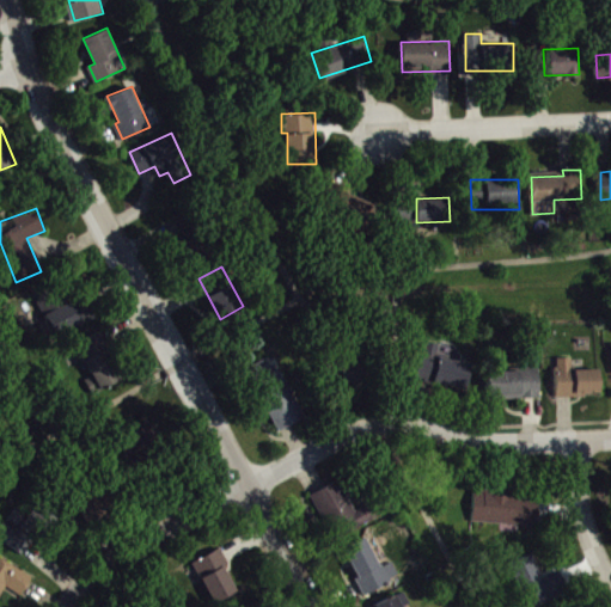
[(92,295),(46,296),(47,327),(93,327),(92,295)]
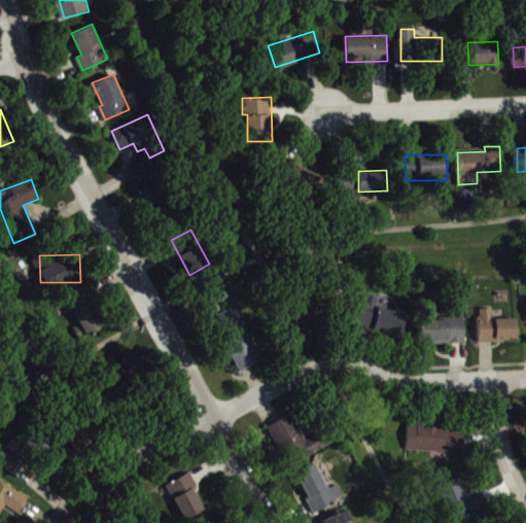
[(64,295),(81,337),(106,326),(88,285),(64,295)]
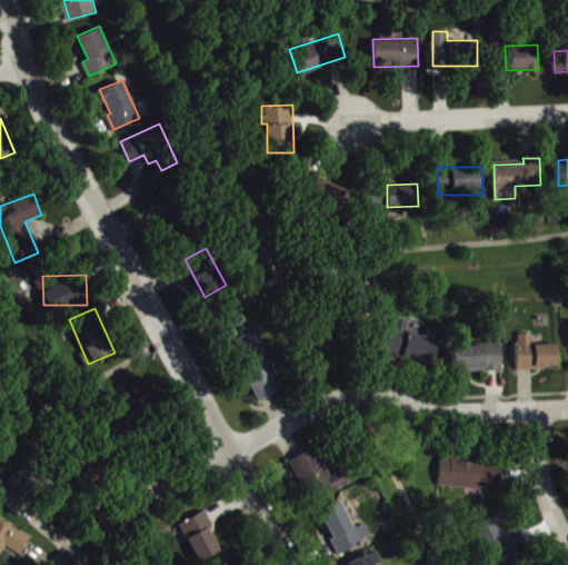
[(439,338),(408,331),(410,319),(395,316),(387,352),(434,362),(439,338)]
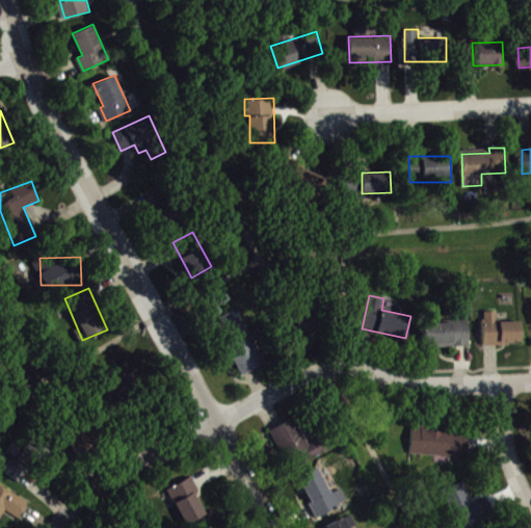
[(241,374),(265,363),(244,318),(238,321),(233,310),(215,318),(241,374)]
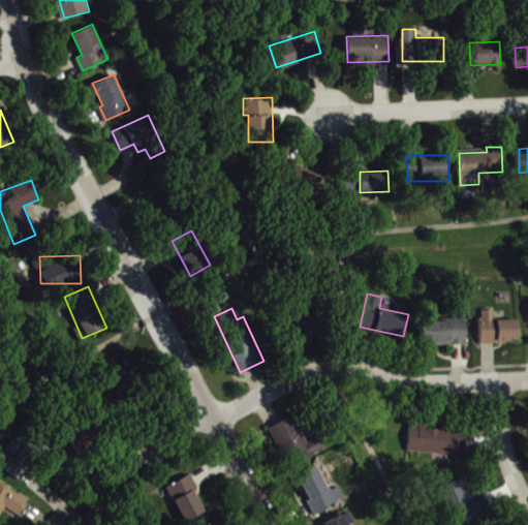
[(284,333),(318,327),(314,308),(281,314),(284,333)]
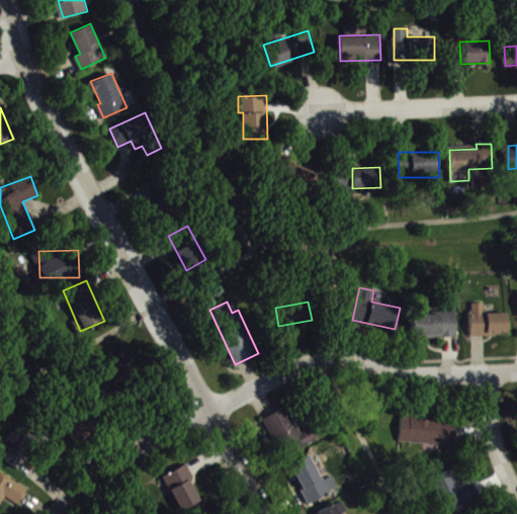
[(472,335),(509,334),(508,312),(487,312),(486,303),(471,303),(472,335)]
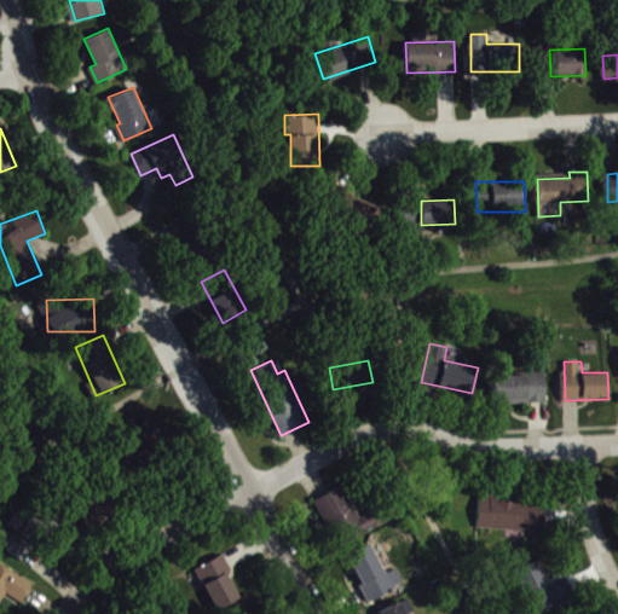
[(547,372),(494,374),(495,403),(547,401),(547,372)]
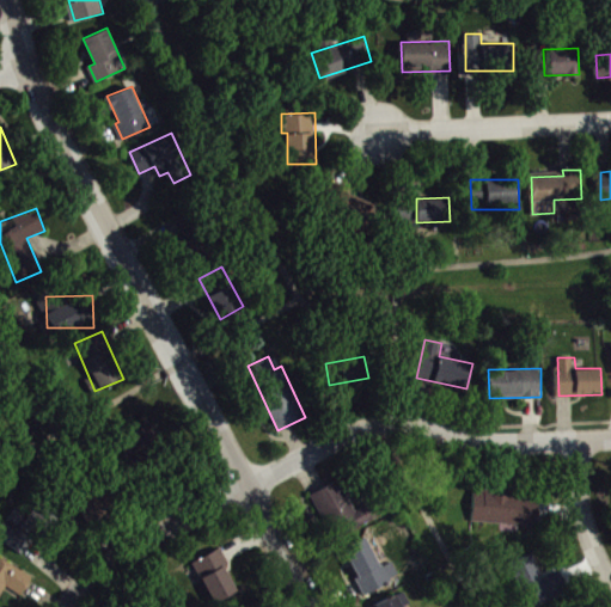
[(312,492),(337,537),(378,513),(371,502),(356,510),(338,478),(312,492)]
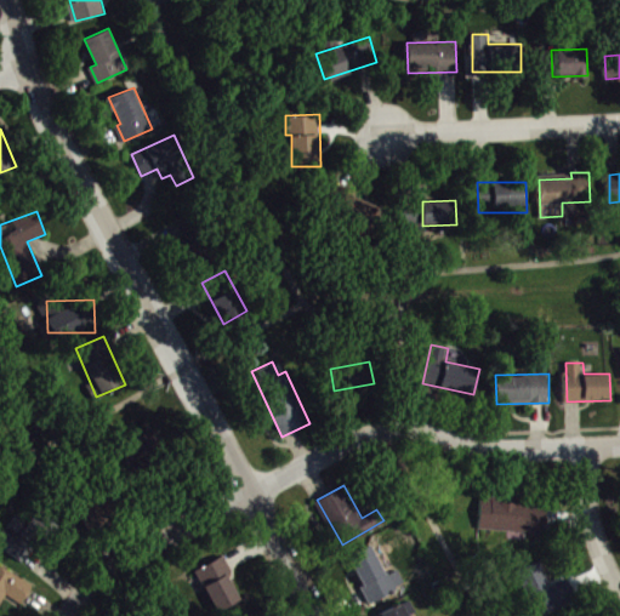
[(100,492),(77,505),(89,529),(112,518),(100,492)]
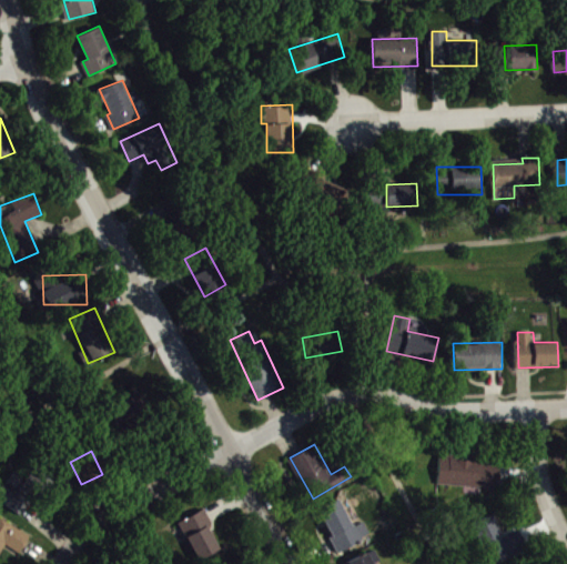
[(438,484),(499,486),(500,461),(439,459),(438,484)]
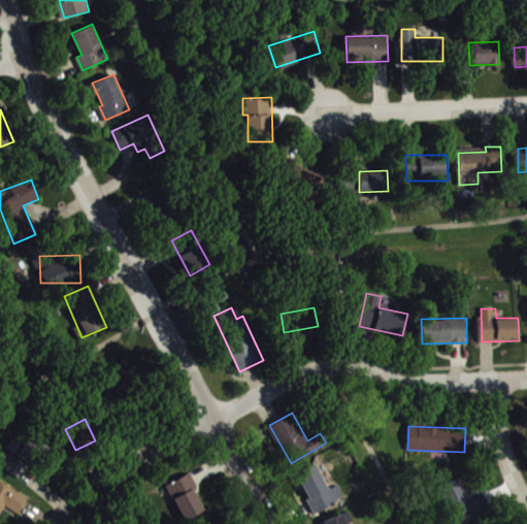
[(0,464),(20,479),(30,463),(26,461),(37,446),(18,431),(5,449),(0,455),(0,464)]
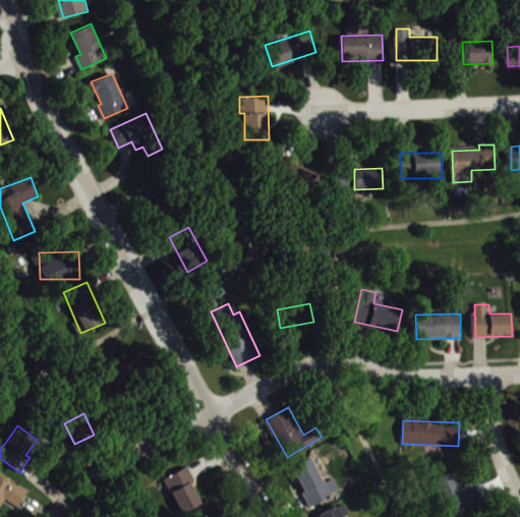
[(310,505),(341,490),(333,473),(325,477),(314,455),(291,466),(310,505)]
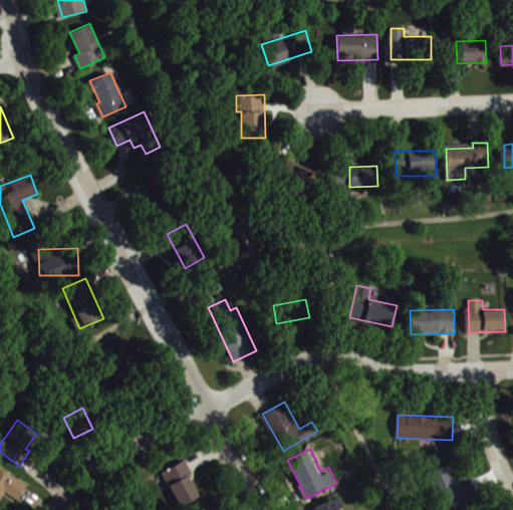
[(199,497),(189,475),(192,473),(187,460),(163,470),(178,506),(199,497)]
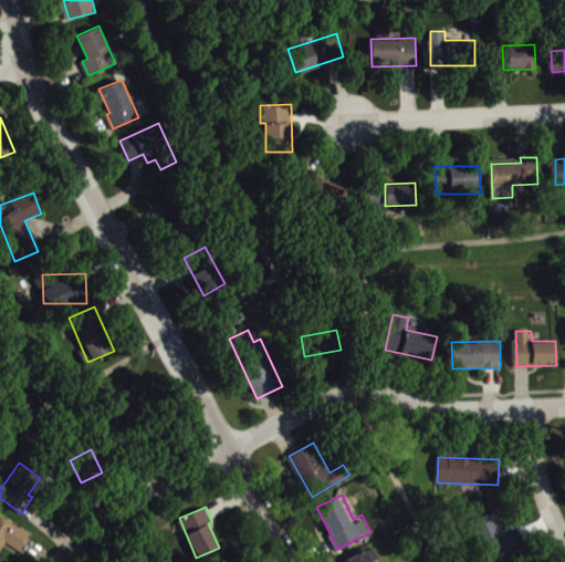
[(491,561),(525,549),(519,528),(502,533),(494,511),(475,518),(491,561)]
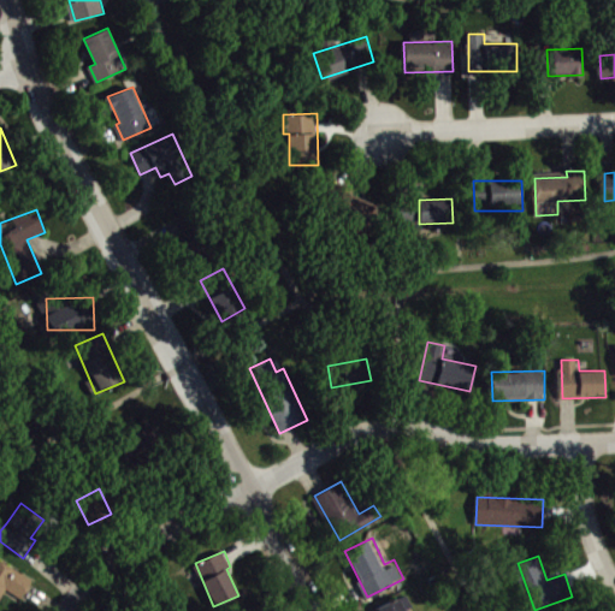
[(34,580),(0,561),(0,599),(6,589),(22,599),(34,580)]
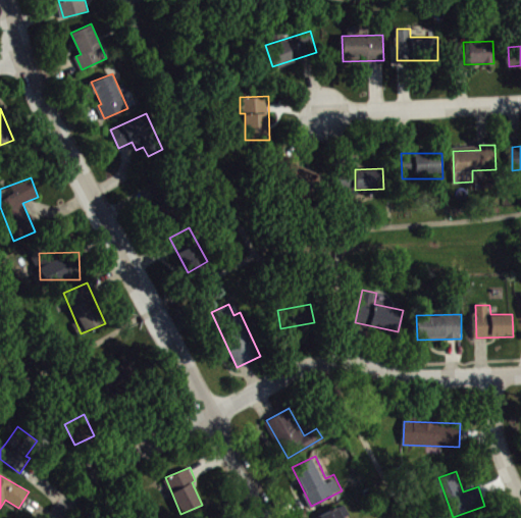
[(316,517),(345,517),(351,514),(345,504),(316,517)]
